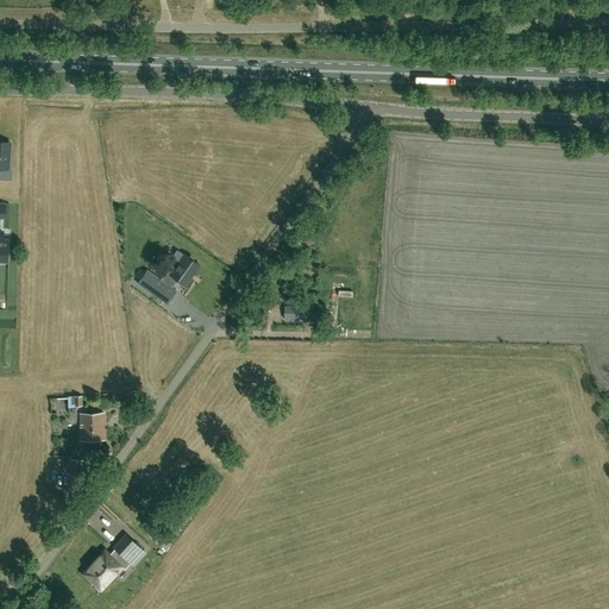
[(5,102),(2,121),(18,124),(20,105),(5,102)]
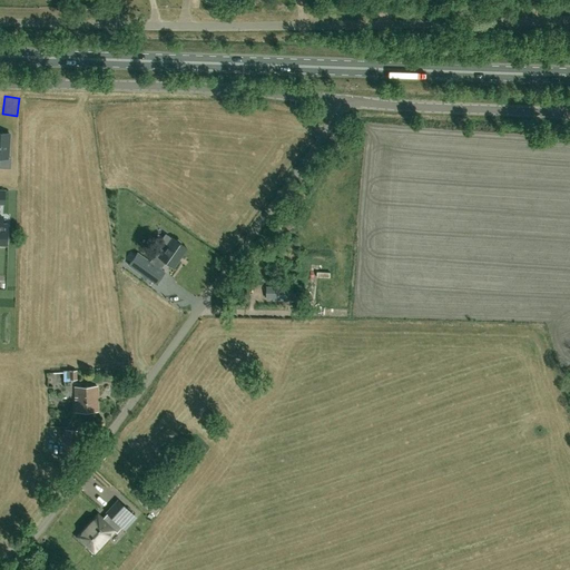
[(9,136),(0,135),(0,163),(0,164),(0,157),(8,157),(9,136)]
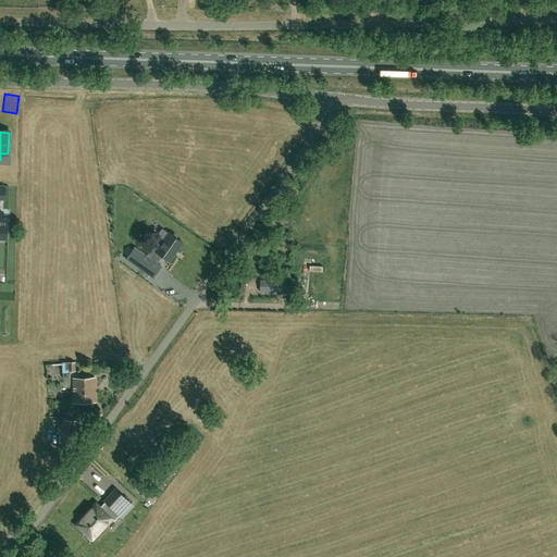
[(146,256),(150,258),(155,251),(170,261),(183,243),(168,233),(164,231),(161,229),(152,242),(155,244),(146,256)]
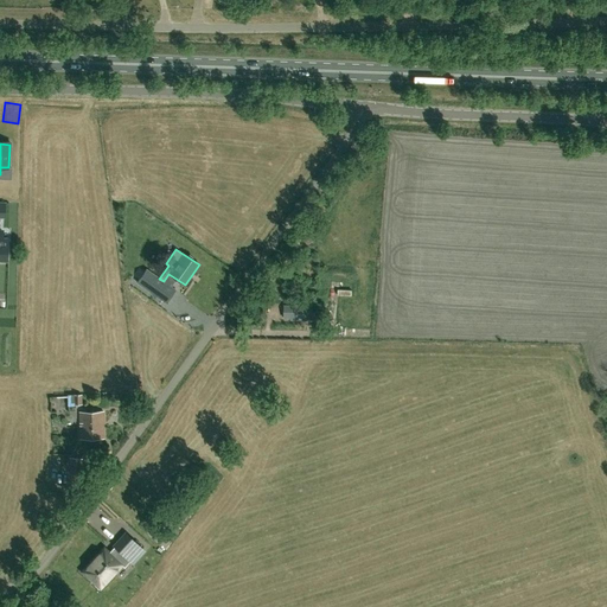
[(166,302),(176,289),(164,281),(159,279),(146,269),(138,282),(166,302)]
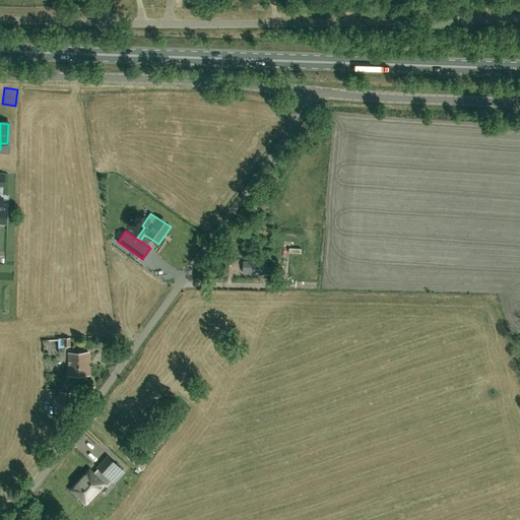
[(250,260),(250,261),(244,261),(244,273),(267,273),(267,261),(267,260),(250,260)]
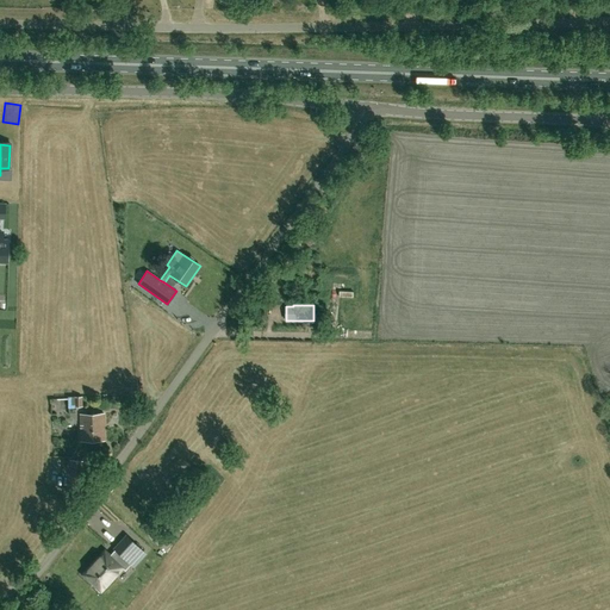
[(80,441),(105,441),(104,414),(80,415),(80,441)]
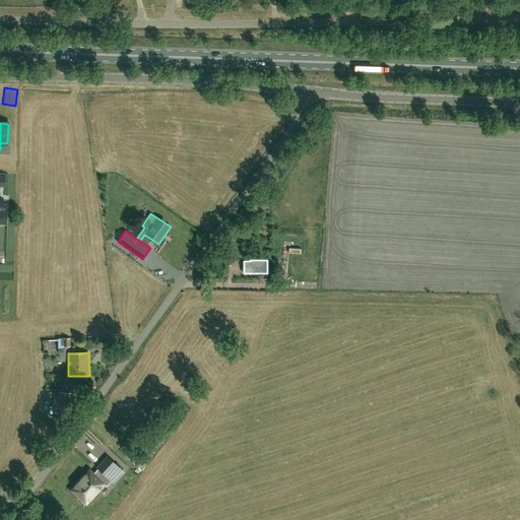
[(72,393),(58,392),(55,392),(54,400),(58,400),(57,413),(70,413),(72,393)]
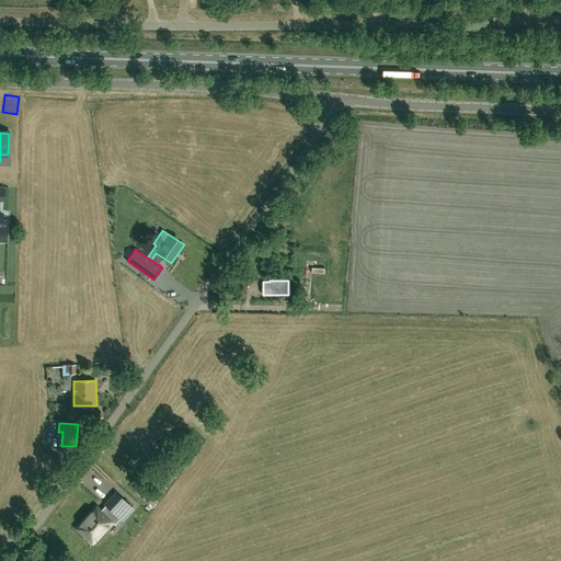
[(77,528),(84,536),(90,541),(93,544),(112,522),(109,518),(113,513),(121,518),(132,506),(127,503),(124,501),(121,497),(116,493),(109,501),(105,504),(106,505),(103,508),(101,511),(96,507),(77,528)]
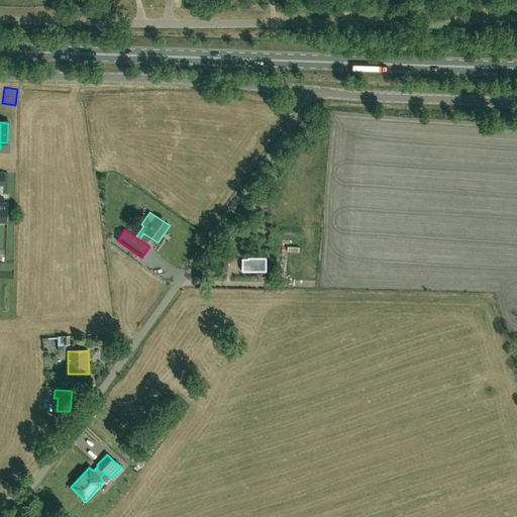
All buildings are outlined.
